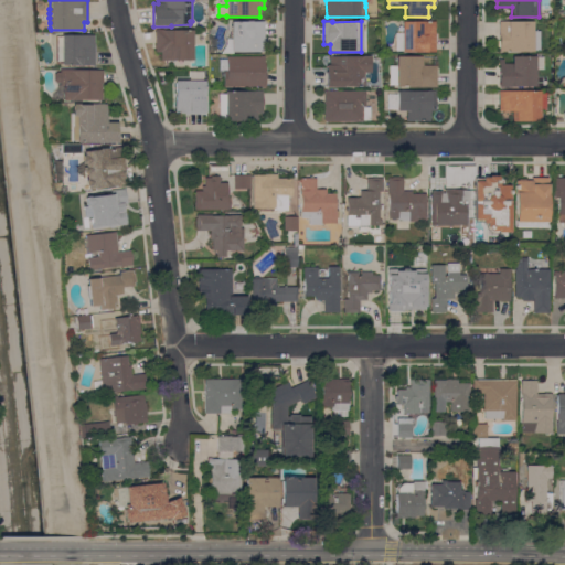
[(540,51),(533,51),(533,52),(499,52),(499,21),(532,21),(532,31),(540,31),(540,51)]
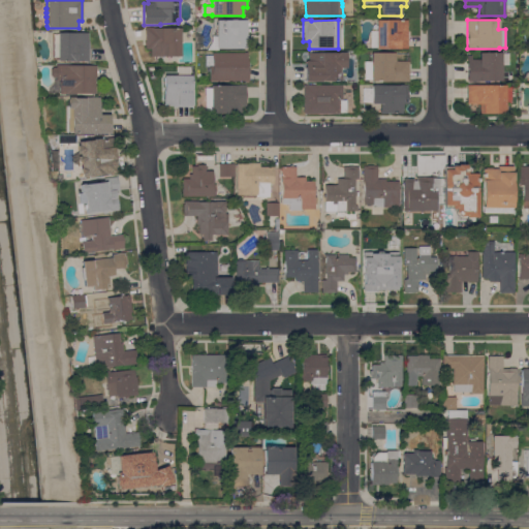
[(247,48),(216,49),(216,21),(247,21),(247,48)]
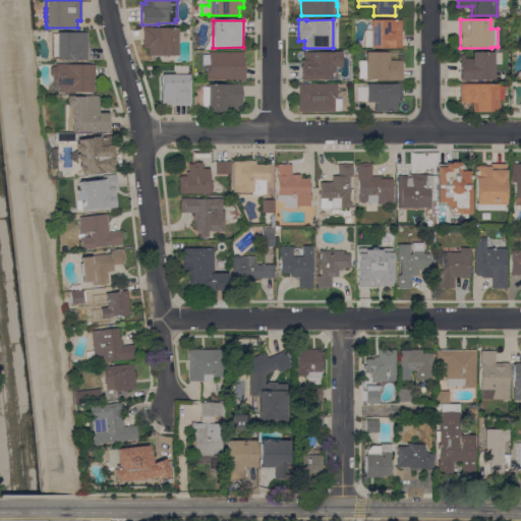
[(366,21),(370,21),(370,20),(401,20),(401,48),(369,48),(370,31),(366,31),(366,29),(367,26),(366,25),(366,21)]
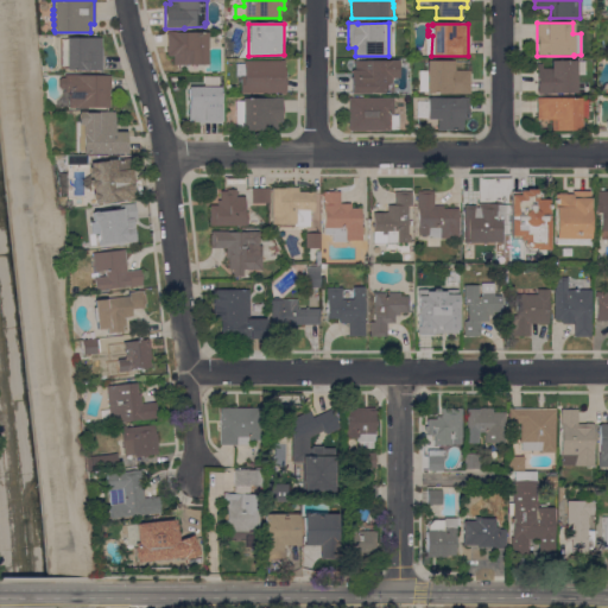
[(207,64),(172,64),(172,57),(166,57),(166,32),(176,32),(207,32),(207,64)]
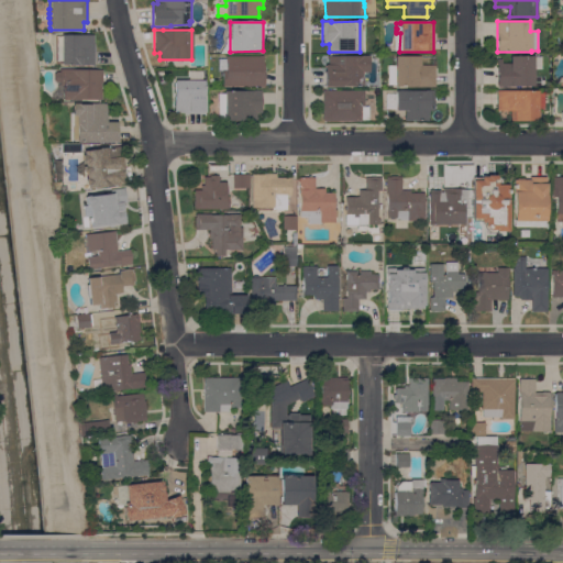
[(94,35),(94,43),(94,65),(81,65),(81,66),(76,66),(76,65),(62,65),(62,64),(56,65),(56,36),(61,36),(61,35),(94,35)]
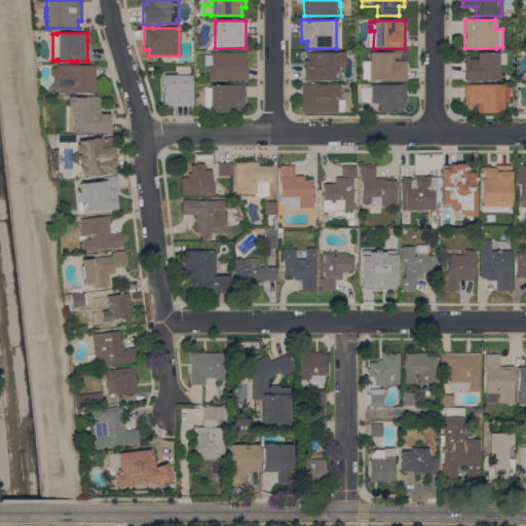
[(242,52),(242,51),(246,51),(246,60),(247,60),(247,81),(242,81),(242,80),(208,80),(208,67),(203,67),(203,66),(202,66),(202,54),(204,54),(204,53),(211,53),(211,52),(242,52)]
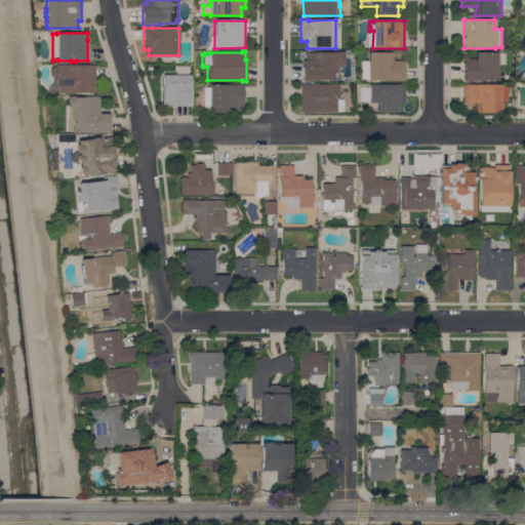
[(303,61),(306,61),(306,52),(335,52),(344,52),(344,68),(336,68),(337,77),(339,77),(339,80),(320,81),(303,81),(303,61)]
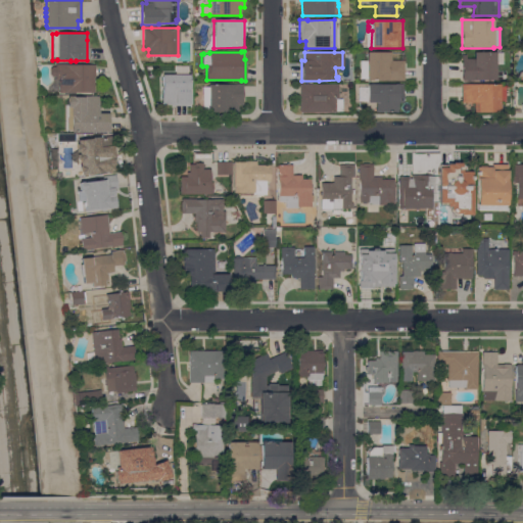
[(366,52),(390,52),(390,61),(403,61),(403,81),(399,81),(366,81),(366,79),(360,79),(360,61),(366,61),(366,52)]
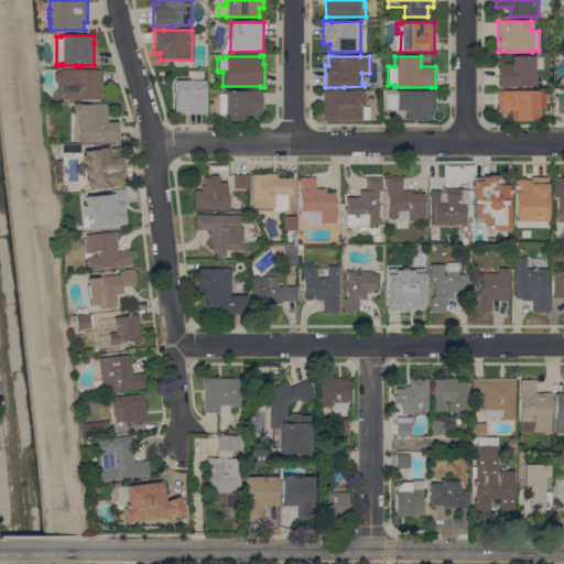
[(533,86),(514,86),(514,87),(498,87),(498,56),(533,56),(533,86)]
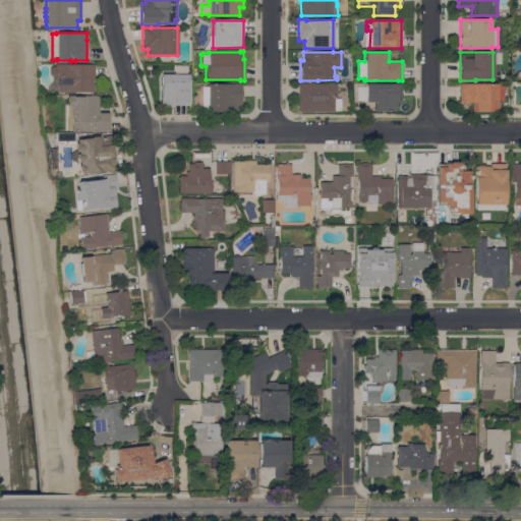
[(52,66),(55,66),(55,65),(94,65),(95,79),(94,79),(94,93),(47,93),(47,87),(51,82),(51,79),(55,79),(55,76),(52,76),(50,74),(50,68),(52,66)]
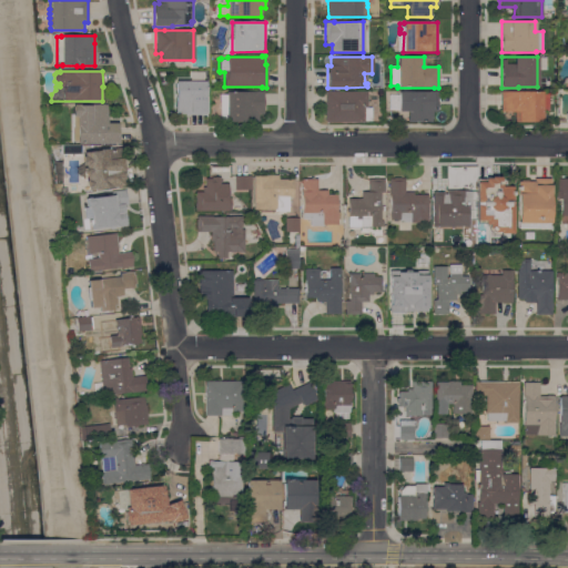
[(205,81),(205,114),(184,115),(184,114),(175,114),(175,82),(205,81)]
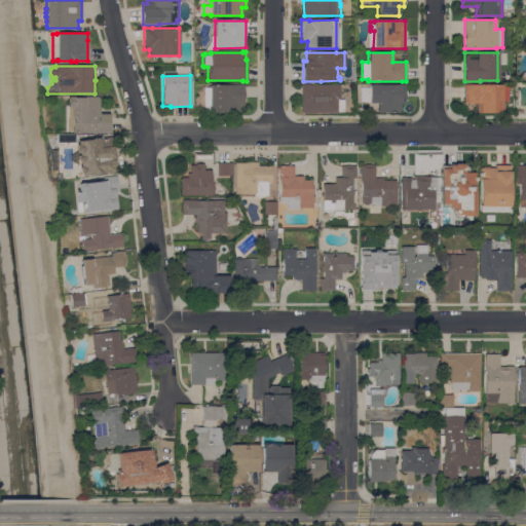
[(210,85),(243,84),(243,106),(239,106),(239,113),(210,113),(210,112),(203,112),(203,89),(210,89),(210,85)]
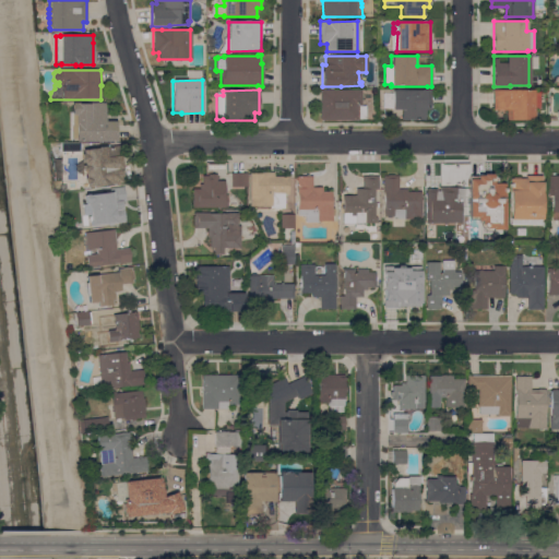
[(421,91),(421,90),(425,90),(425,91),(430,91),(430,105),(425,105),(425,108),(430,108),(430,110),(425,110),(425,120),(421,120),(401,120),(401,110),(392,110),(392,91),(421,91)]
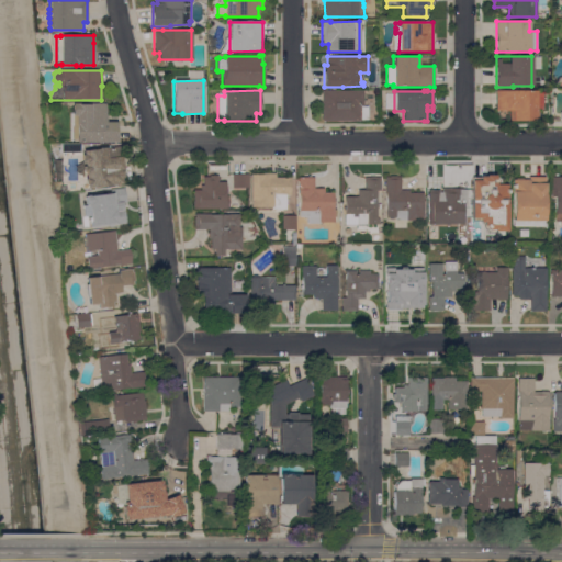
[(322,91),(363,91),(363,107),(368,107),(368,120),(360,120),(360,121),(322,121),(322,91)]
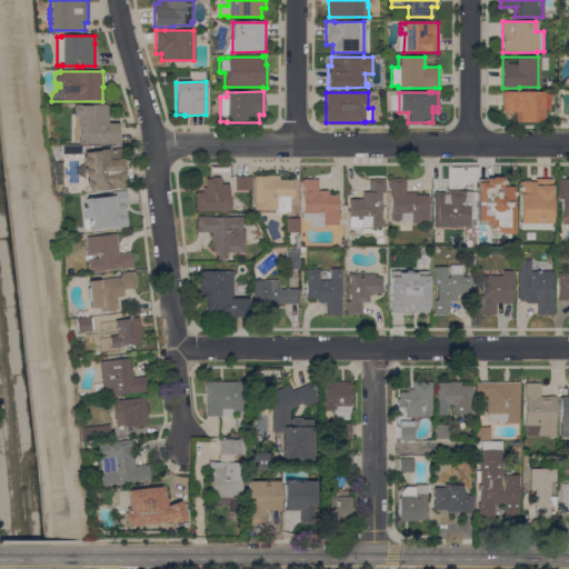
[(501,92),(543,92),(543,95),(550,95),(550,111),(543,111),(543,122),(516,122),(516,121),(501,121),(501,92)]
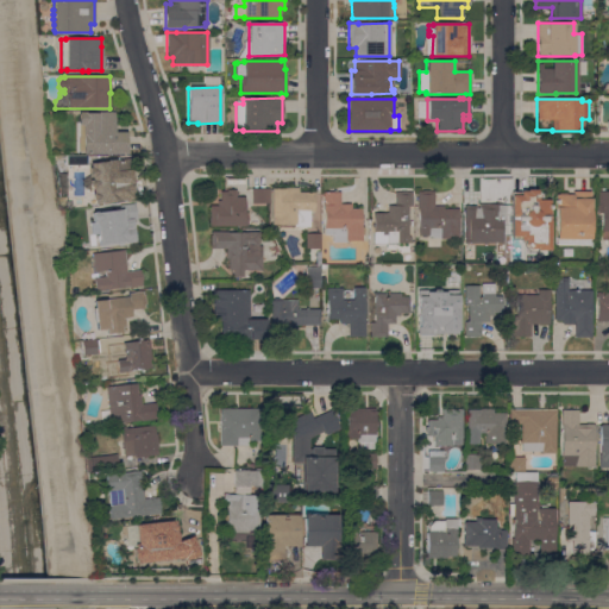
[(114,112),(114,132),(126,132),(126,140),(126,155),(82,155),(82,152),(75,152),(75,123),(79,123),(79,112),(86,112),(86,113),(95,113),(95,112),(114,112)]
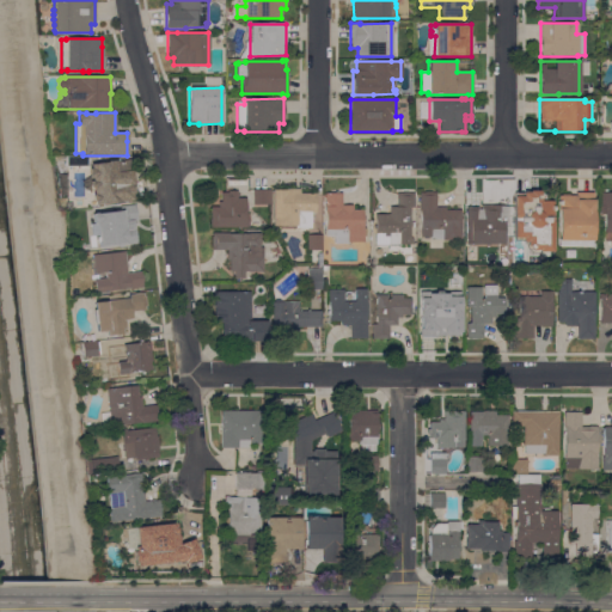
[(95,204),(95,202),(93,202),(92,195),(93,194),(92,187),(91,187),(90,182),(92,181),(91,178),(90,178),(89,169),(90,169),(90,165),(106,163),(106,161),(116,160),(116,161),(130,160),(134,199),(133,199),(133,201),(95,204)]
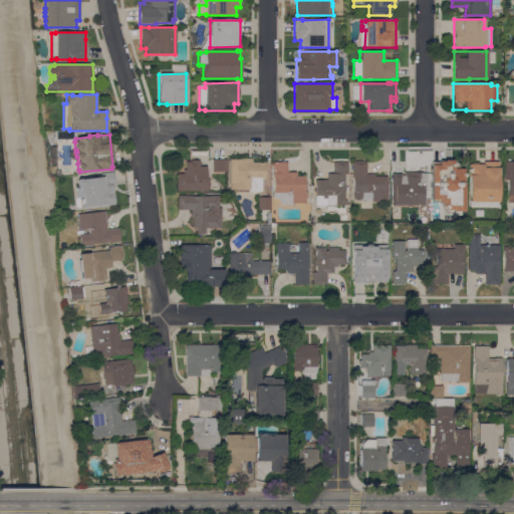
[(212,160),(227,159),(227,172),(212,172),(212,160)]
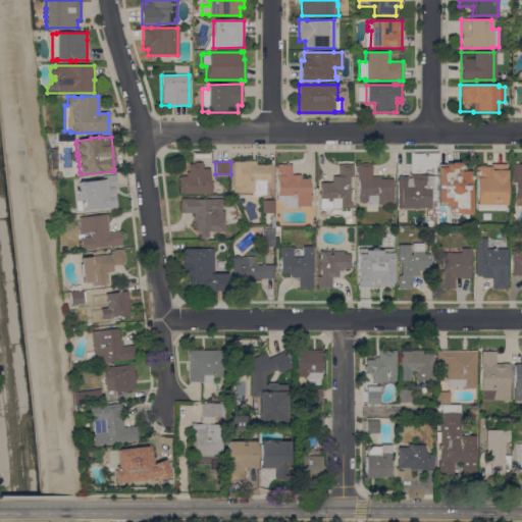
[(233,162),(244,162),(244,161),(255,161),(255,165),(269,165),(269,181),(265,181),(265,195),(252,195),(252,193),(233,193),(233,162)]
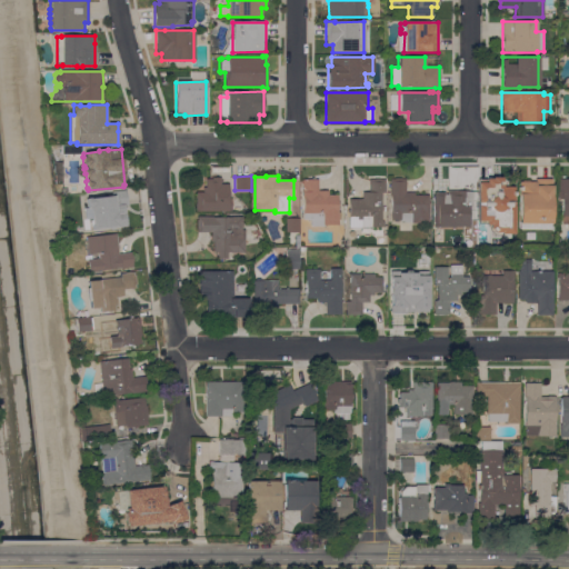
[(196,211),(196,209),(195,209),(195,203),(196,203),(196,192),(202,192),(202,188),(206,188),(206,179),(211,179),(211,178),(220,178),(220,185),(228,183),(228,199),(230,199),(230,211),(196,211)]
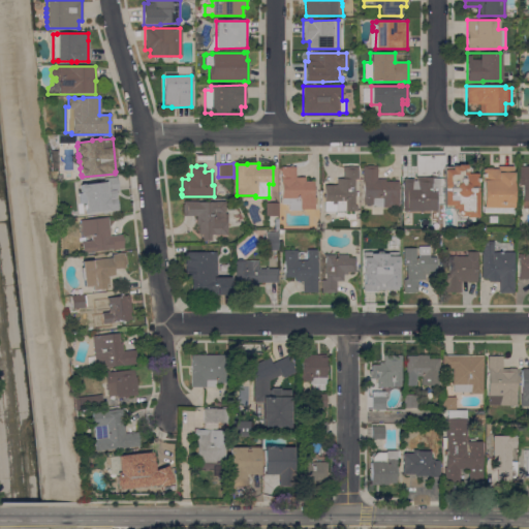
[(398,182),(398,187),(399,187),(399,190),(398,190),(398,208),(382,208),(382,207),(372,207),(372,205),(363,205),(363,182),(363,166),(367,166),(367,165),(373,165),(373,166),(377,166),(377,179),(384,179),(384,182),(398,182)]
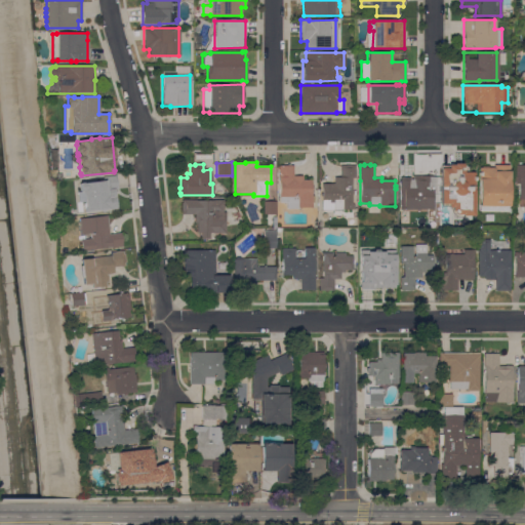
[(441,207),(441,204),(441,166),(448,166),(448,165),(453,165),(453,164),(462,164),(462,167),(463,168),(463,169),(463,170),(462,171),(462,172),(474,172),(474,215),(463,215),(463,217),(456,217),(452,213),(451,208),(449,207),(441,207)]
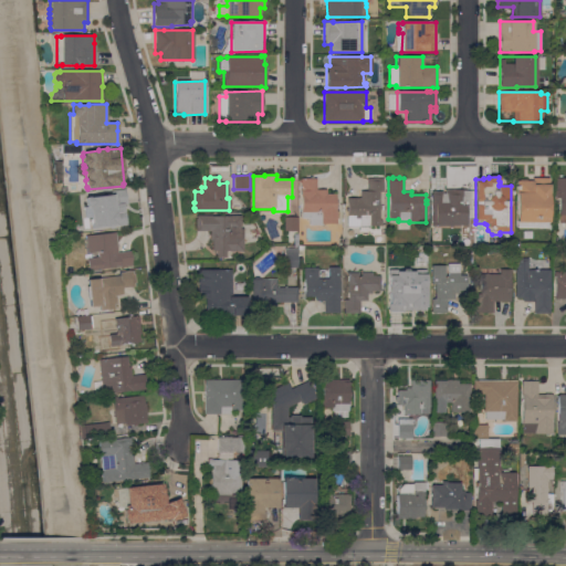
[(379,220),(381,220),(381,226),(370,226),(370,227),(347,227),(347,216),(347,202),(347,198),(360,198),(360,191),(367,191),(367,179),(373,179),(373,178),(377,178),(377,179),(383,179),(383,191),(379,191),(379,220)]
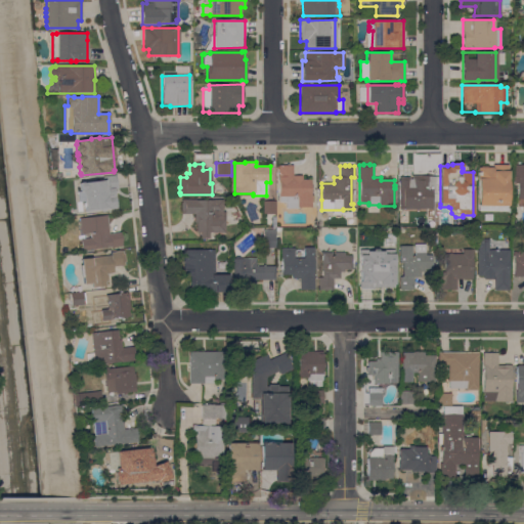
[(409,178),(409,179),(411,179),(411,176),(418,176),(418,165),(436,165),(436,168),(432,168),(432,177),(435,177),(434,193),(432,193),(432,201),(434,201),(434,205),(432,205),(432,210),(399,209),(399,177),(409,178)]
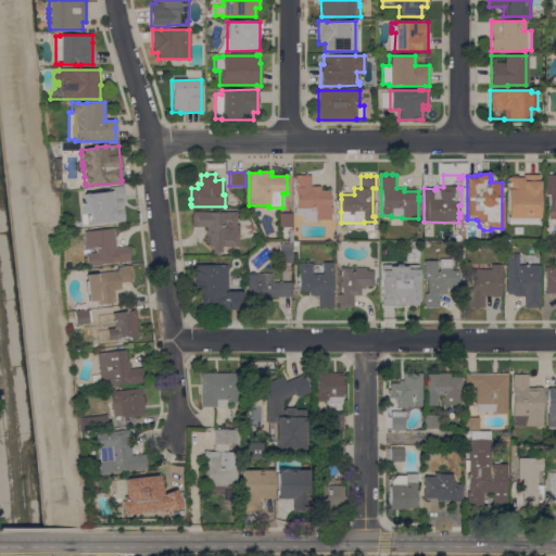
[(507,218),(507,178),(510,178),(510,177),(517,177),(517,178),(523,178),(523,175),(539,175),(539,218),(507,218)]
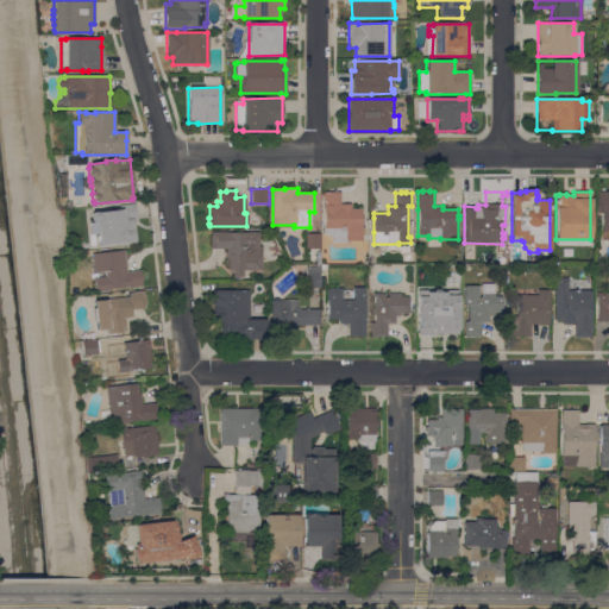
[(595,192),(608,192),(608,240),(603,240),(604,232),(602,232),(602,214),(595,213),(595,192)]
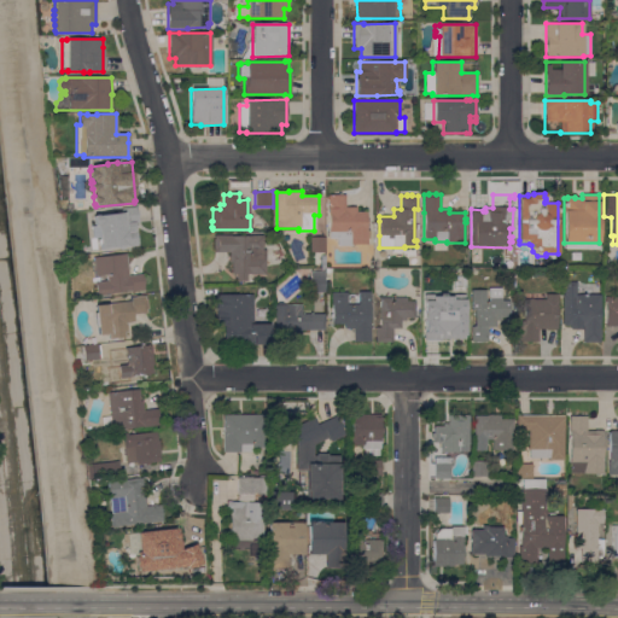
[(345,208),(356,208),(356,213),(367,213),(367,231),(367,245),(351,245),(351,246),(338,246),(338,239),(328,239),(330,214),(328,214),(328,196),(345,196),(345,208)]
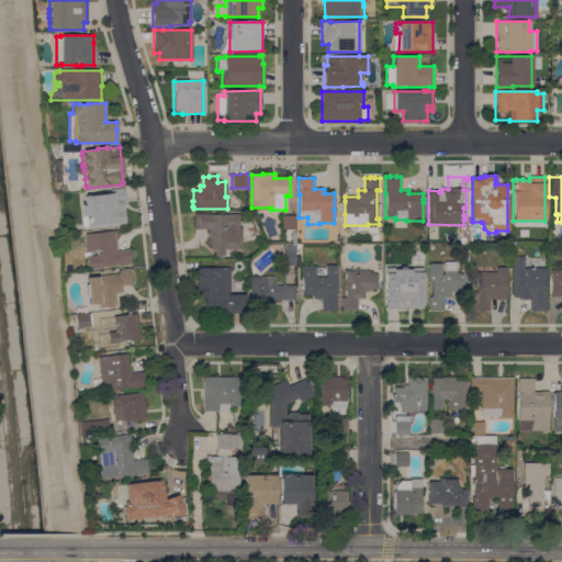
[(111,193),(111,190),(123,188),(125,203),(113,204),(114,211),(115,210),(117,225),(91,227),(90,220),(87,221),(86,210),(89,210),(89,205),(86,206),(85,197),(111,193)]
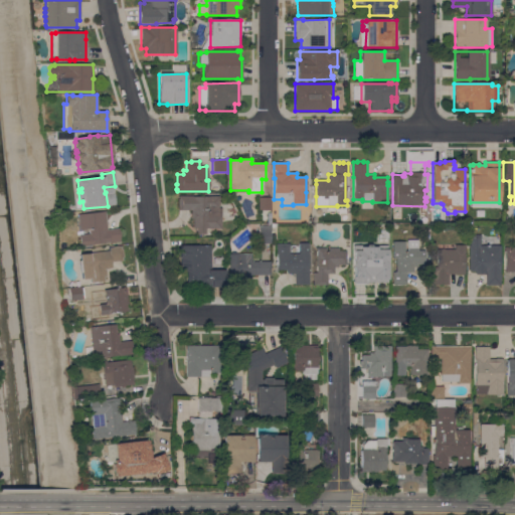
[(192,196),(192,197),(209,197),(209,196),(219,196),(219,208),(221,208),(221,216),(221,229),(209,229),(209,228),(206,228),(206,234),(203,234),(203,237),(198,237),(198,234),(196,234),(196,228),(193,228),(193,218),(191,218),(191,210),(178,210),(178,207),(178,199),(178,196),(192,196)]
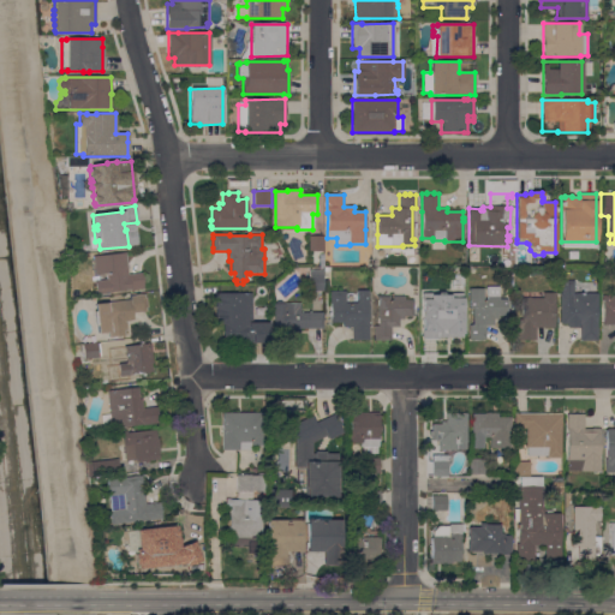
[(323,251),(309,251),(309,236),(323,237),(323,251)]
